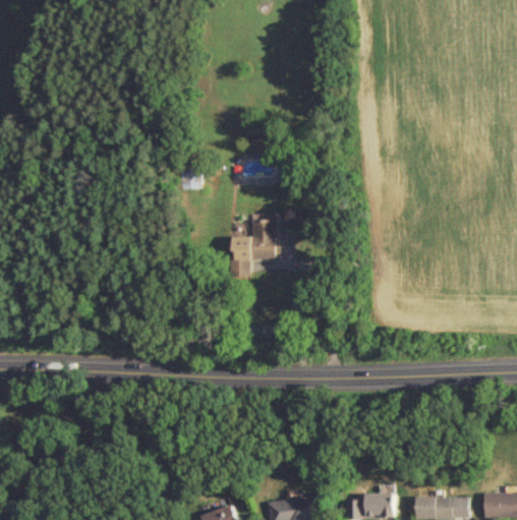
[(275,260),(275,213),(249,214),(249,236),(232,236),(232,257),(228,258),(228,280),(249,279),(248,261),(275,260)]
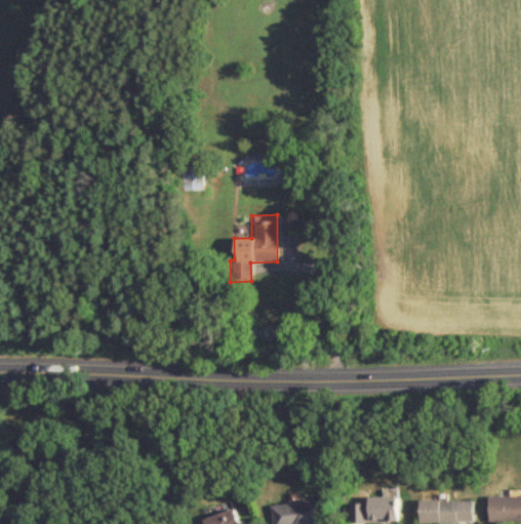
[(520,495),(486,496),(487,522),(520,521),(520,495)]
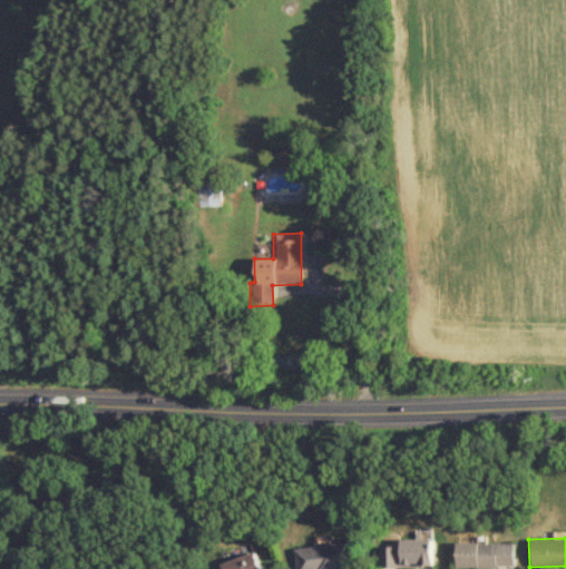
[(378,567),(430,567),(430,539),(394,539),(394,546),(378,546),(378,567)]
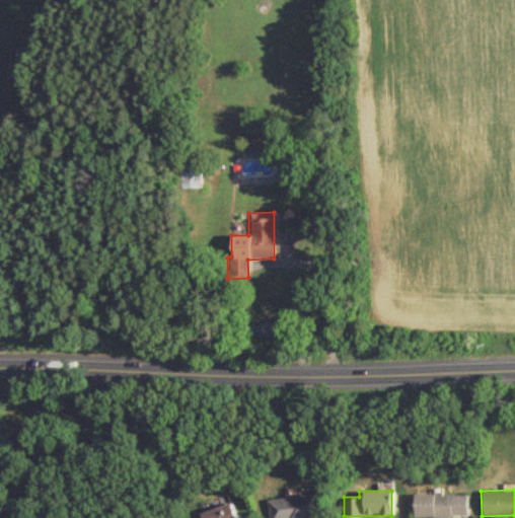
[(414,516),(465,515),(465,494),(413,495),(414,516)]
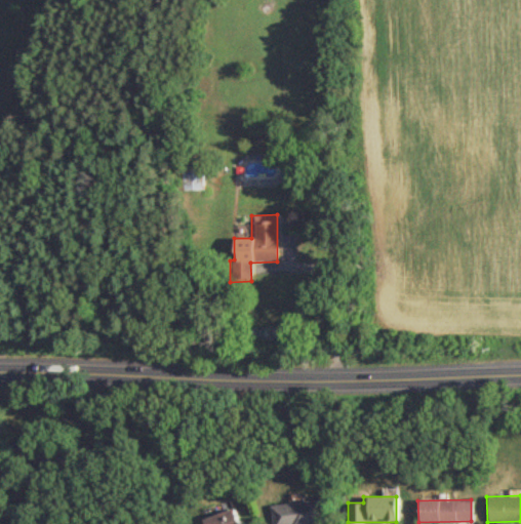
[(319,523),(318,500),(270,504),(271,523),(319,523)]
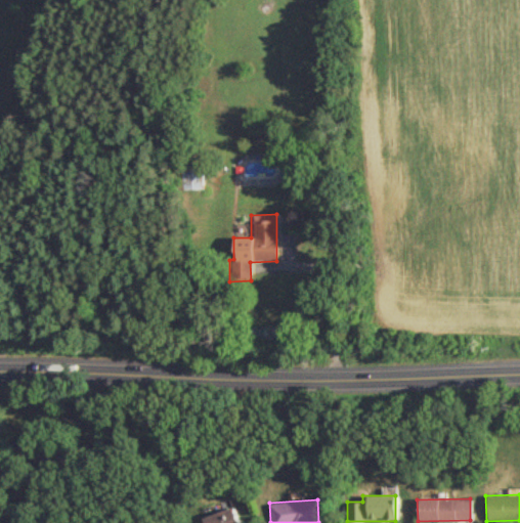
[(204,517),(206,522),(240,522),(234,508),(204,517)]
